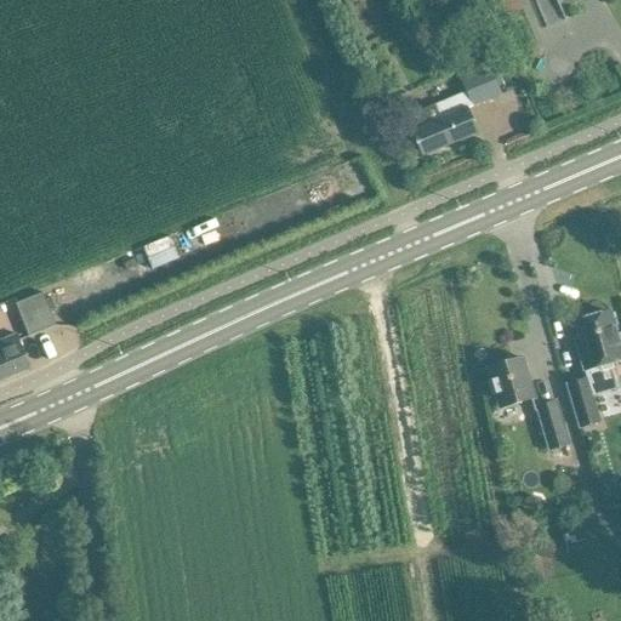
[(547,17),(557,12),(550,0),(529,0),(531,5),(539,1),(547,17)]
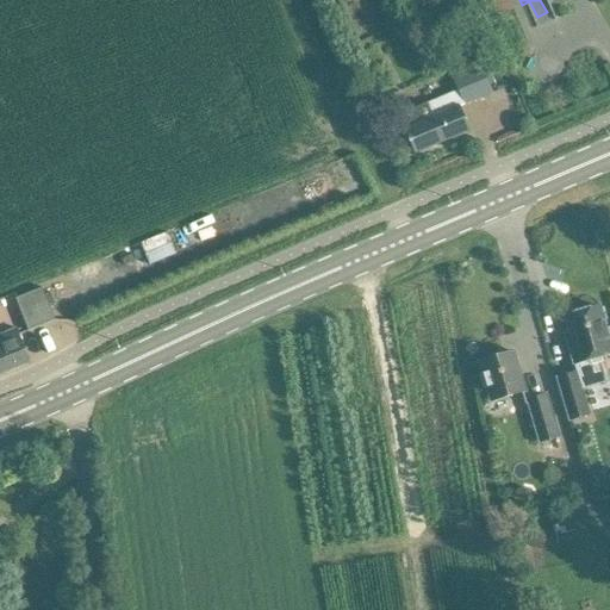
[(493,93),(481,66),(453,78),(465,105),(493,93)]
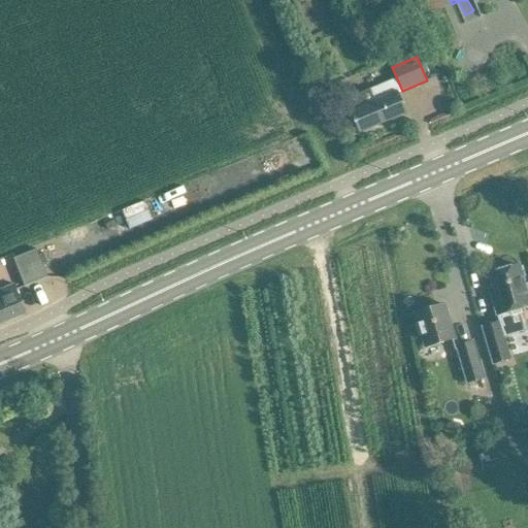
[(407,113),(398,92),(375,101),(370,90),(347,100),(351,111),(350,112),(359,134),(407,113)]
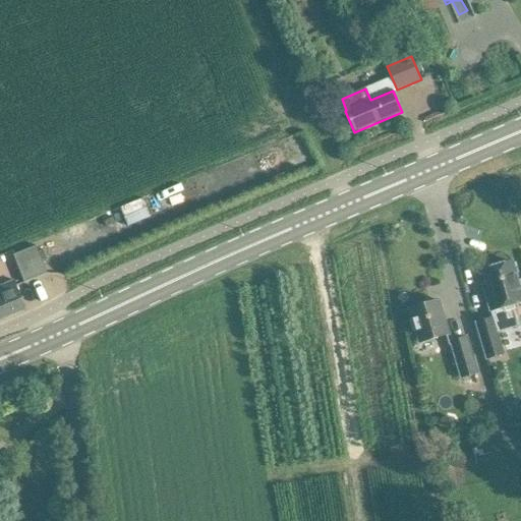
[(138,210),(117,218),(124,237),(147,229),(138,210)]
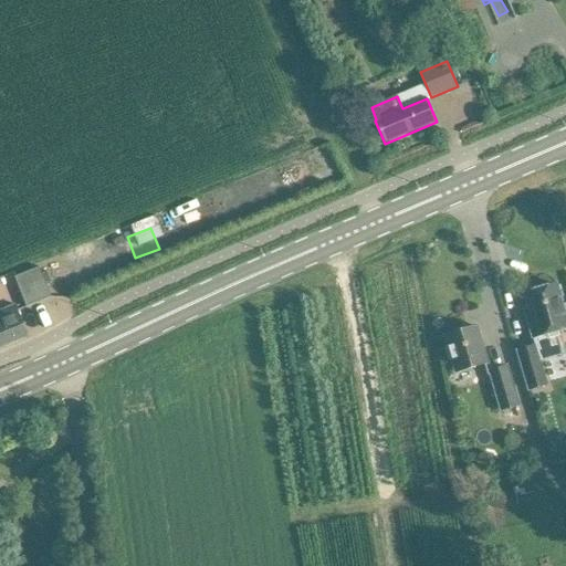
[(52,297),(40,269),(16,278),(27,307),(52,297)]
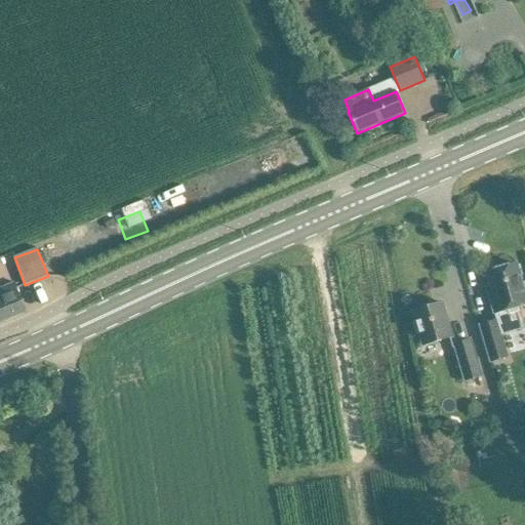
[(524,293),(516,265),(486,274),(493,294),(489,296),(501,336),(524,329),(519,307),(524,305),(524,293)]
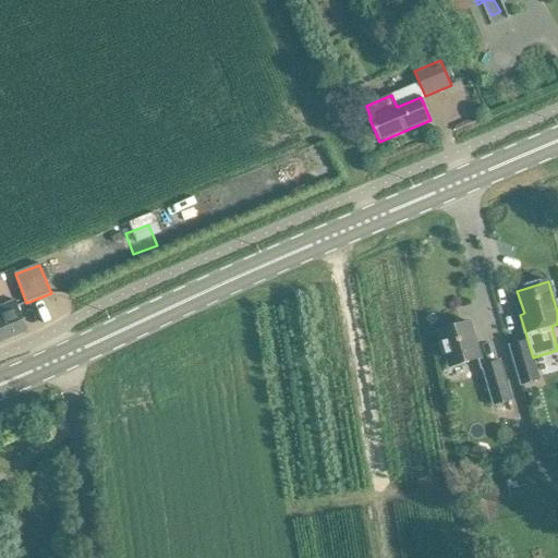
[(0,343),(27,332),(19,313),(14,301),(0,306),(0,343)]
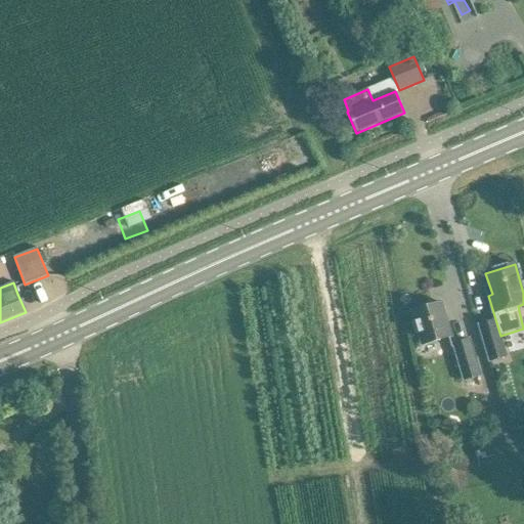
[(451,337),(447,322),(441,303),(411,312),(422,345),(451,337)]
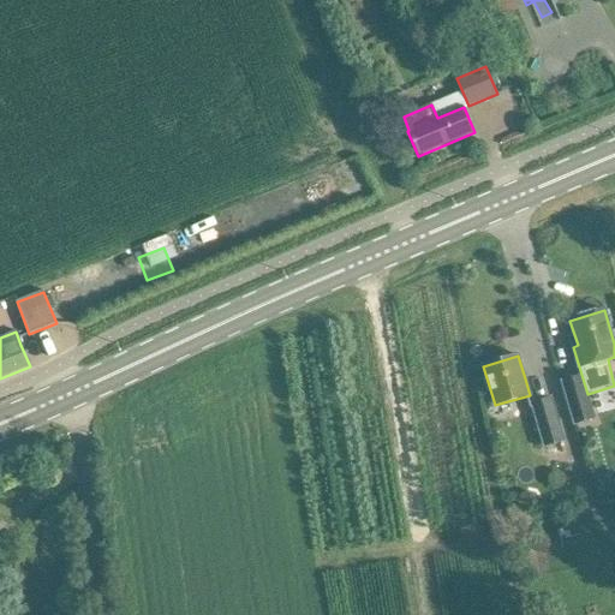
[(574,424),(593,418),(581,377),(562,382),(574,424)]
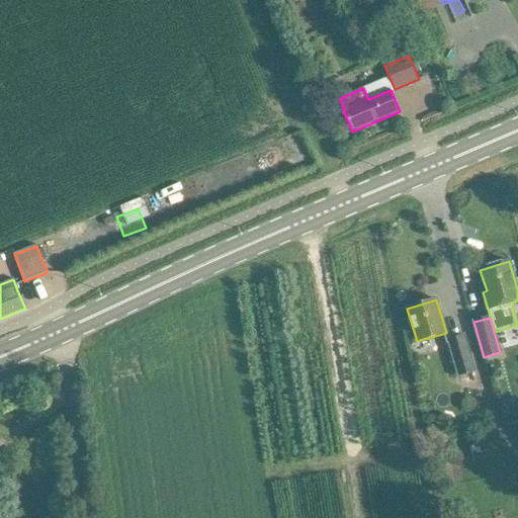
[(458,375),(473,371),(463,336),(448,341),(458,375)]
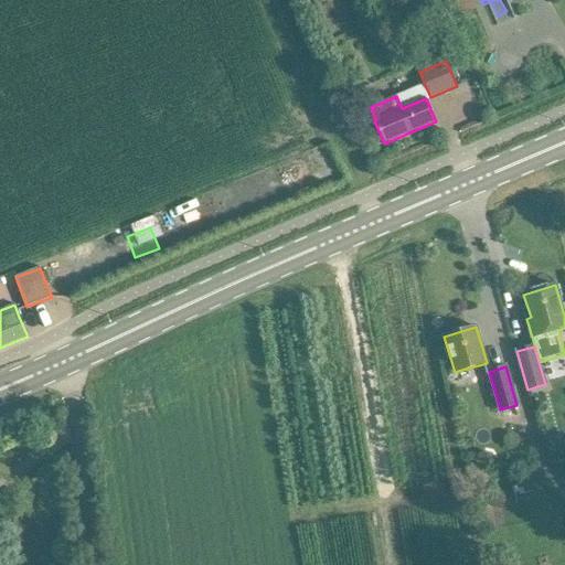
[(451,385),(454,394),(482,388),(480,379),(451,385)]
